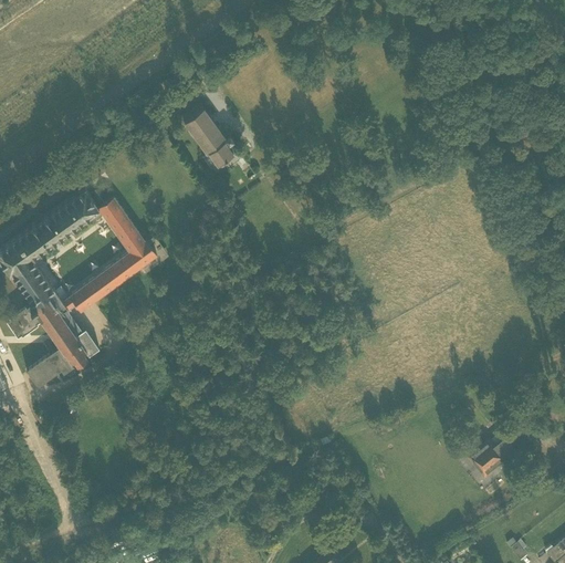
[(188,114),(181,118),(208,155),(203,158),(212,170),(213,169),(217,175),(227,167),(223,164),(234,155),(240,149),(231,137),(227,141),(201,105),(195,110),(194,110),(188,114)]
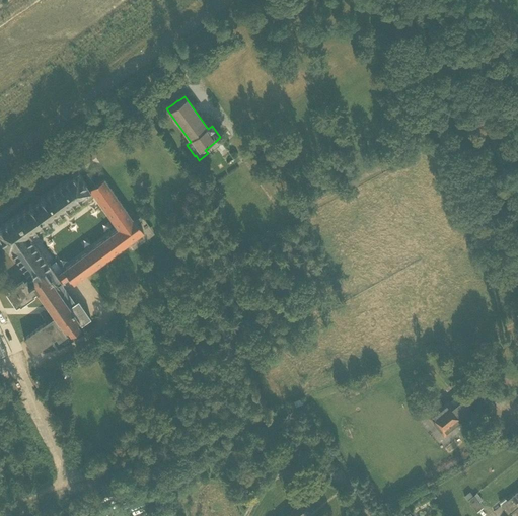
[(268,154),(261,158),(267,167),(274,162),(268,154)]
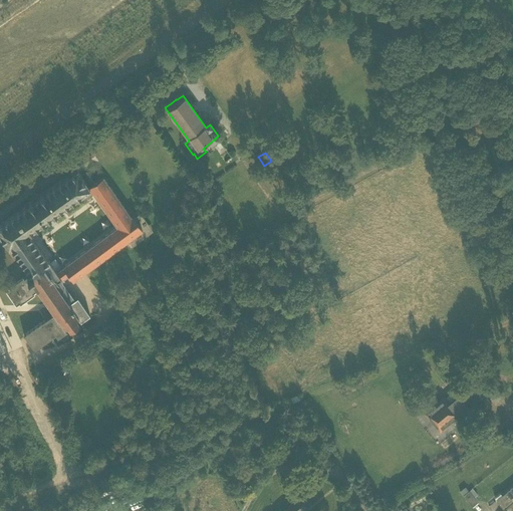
[(67,276),(73,283),(144,233),(134,219),(132,220),(103,180),(95,186),(87,175),(82,178),(77,172),(0,227),(0,235),(9,249),(12,247),(32,275),(8,292),(18,306),(38,291),(55,315),(26,336),(37,351),(55,338),(58,341),(61,343),(64,343),(67,341),(68,337),(66,335),(71,332),(73,334),(78,330),(77,328),(91,318),(76,298),(73,300),(60,281),(67,276)]
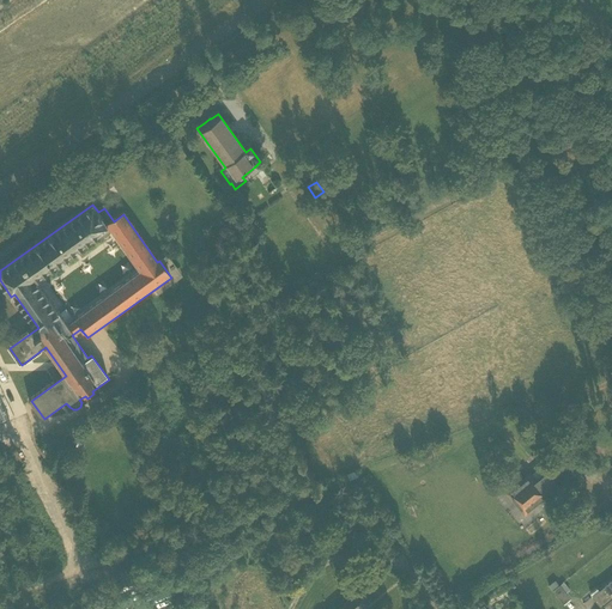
[(592,291),(585,302),(598,311),(606,300),(592,291)]
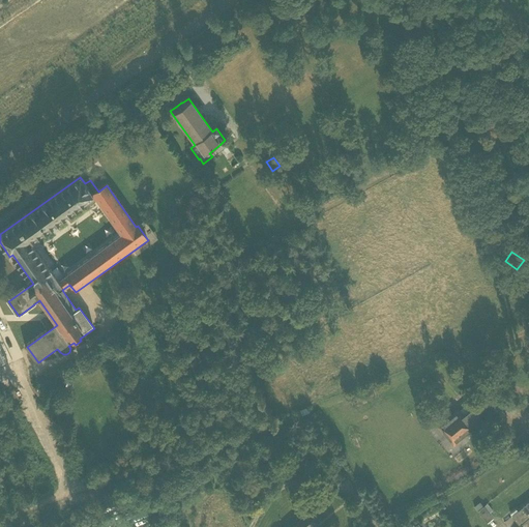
[(0,346),(0,369),(9,364),(0,346)]
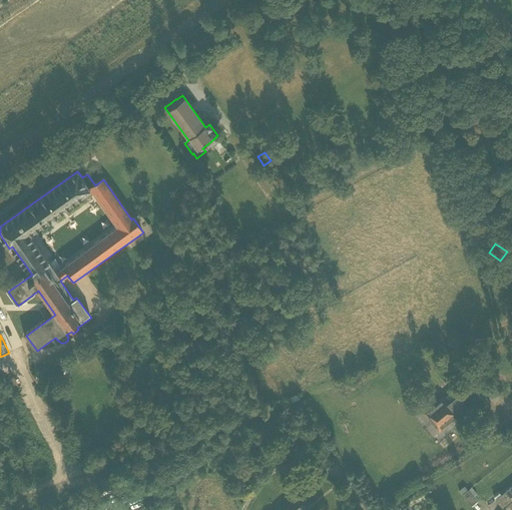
[(445,400),(425,415),(440,434),(468,410),(458,398),(449,406),(445,400)]
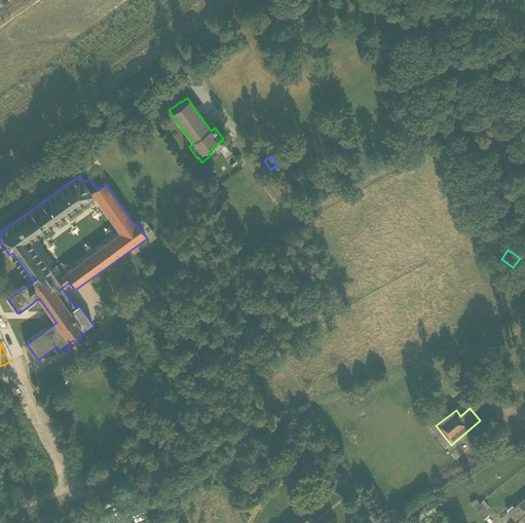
[(262,478),(256,484),(261,490),(267,485),(262,478)]
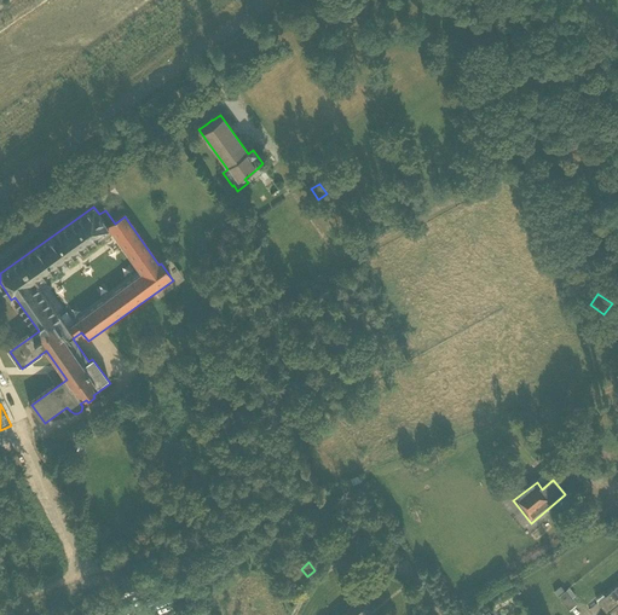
[(617,614),(617,590),(599,605),(606,614),(617,614)]
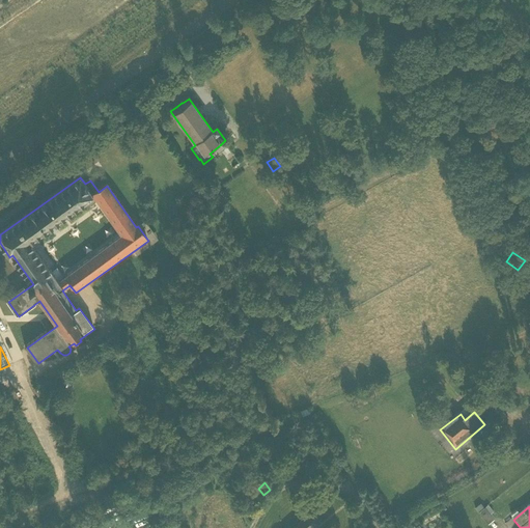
[(485,510),(491,517),(494,515),(490,507),(485,510)]
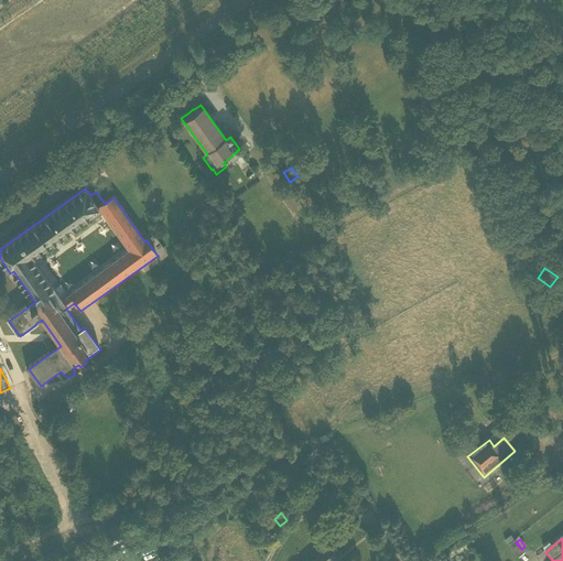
[(516,542),(509,547),(520,560),(527,554),(521,549),(516,542)]
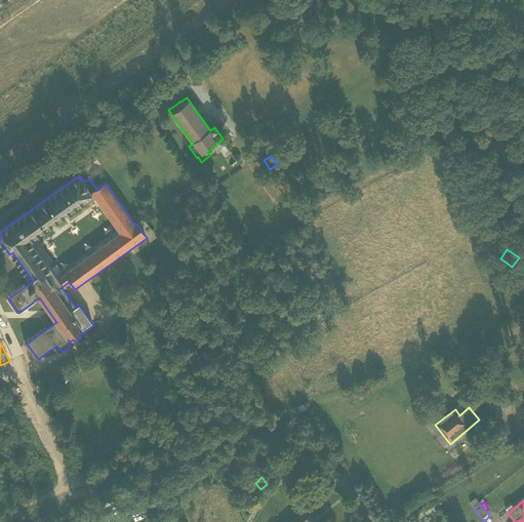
[(316,521),(307,510),(292,521),(316,521)]
